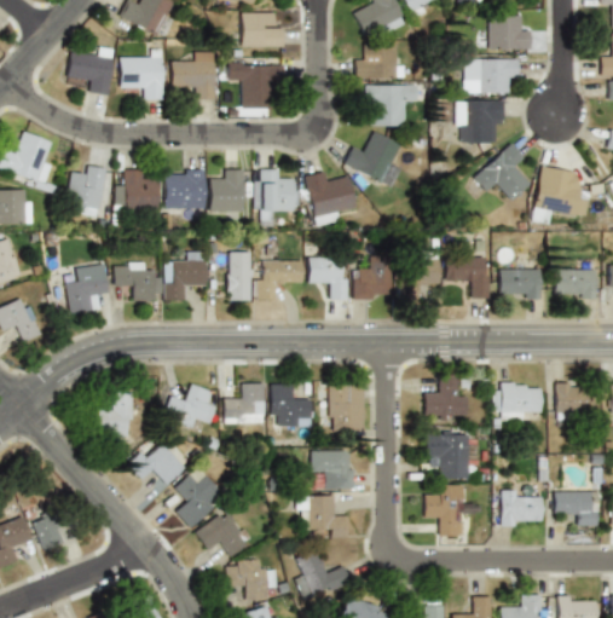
[(158,36),(177,0),(145,0),(144,4),(137,0),(129,0),(121,18),(158,36)]
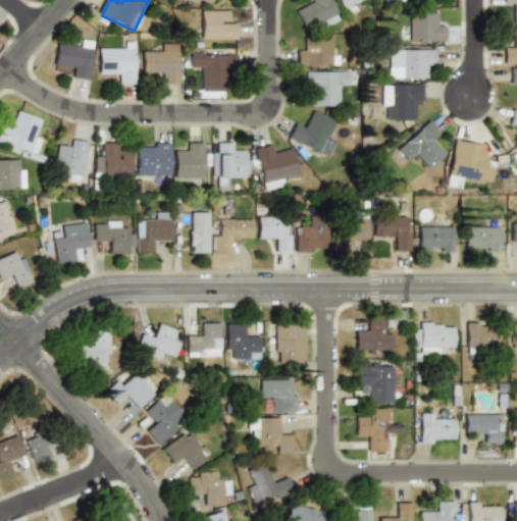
[(299,11),(307,29),(319,22),(323,31),(344,20),(333,0),(313,0),(315,3),(299,11)]
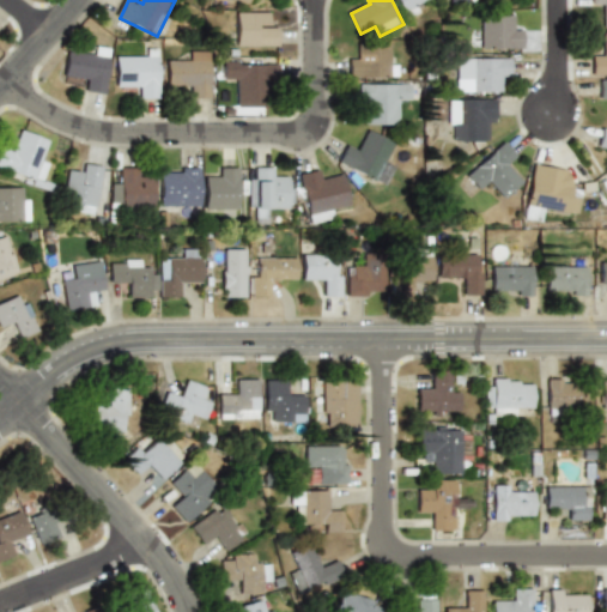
[(400,0),(407,16),(442,0),(400,0)]
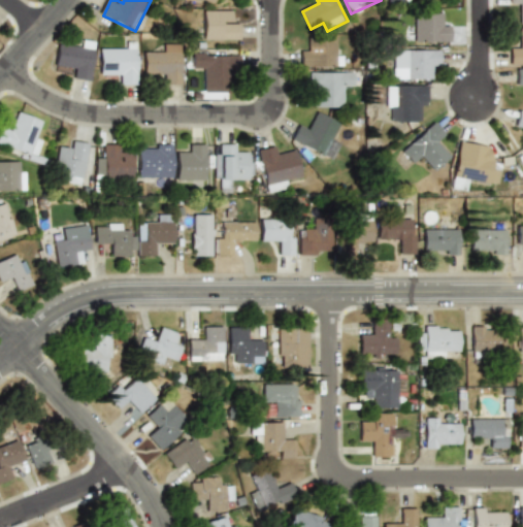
[(243,40),(243,20),(234,20),(234,10),(207,10),(207,40),(243,40)]
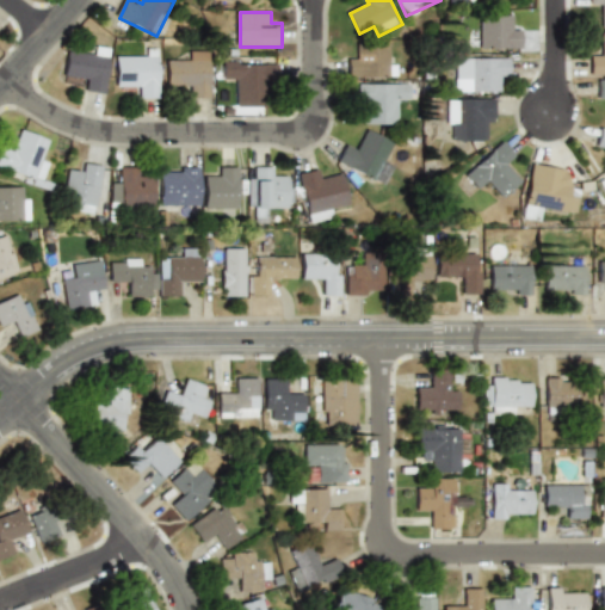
[(482,49),(524,49),(524,26),(512,26),(512,16),(482,16),(482,49)]
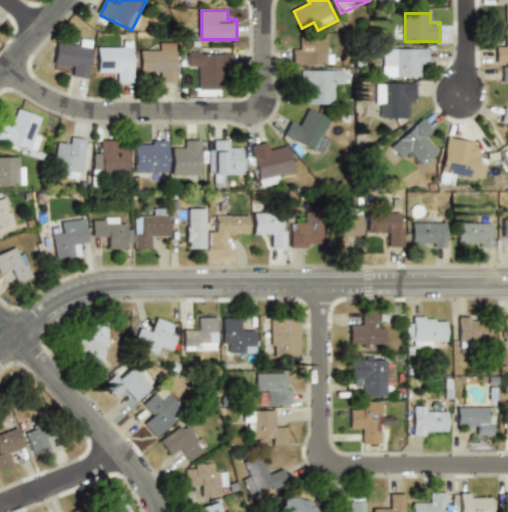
[(327,46),(327,36),(306,36),(306,46),(295,46),(295,65),(334,65),(334,46),(327,46)]
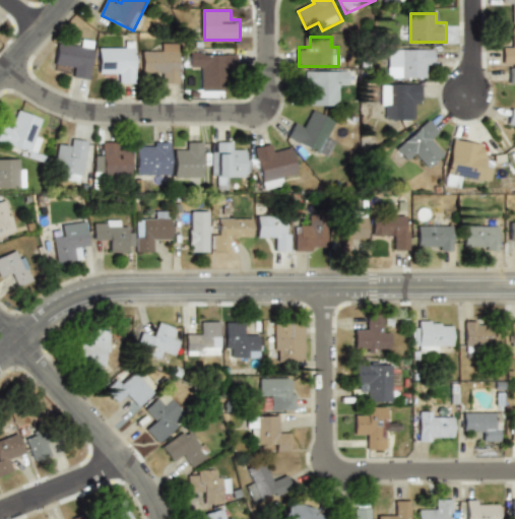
[(103,73),(121,73),(121,84),(139,84),(139,42),(128,42),(128,50),(103,50),(103,73)]
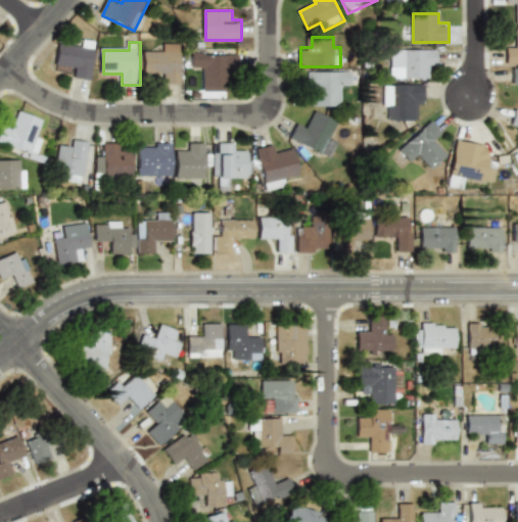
[(58,65),(77,67),(76,79),(94,81),(97,48),(60,44),(58,65)]
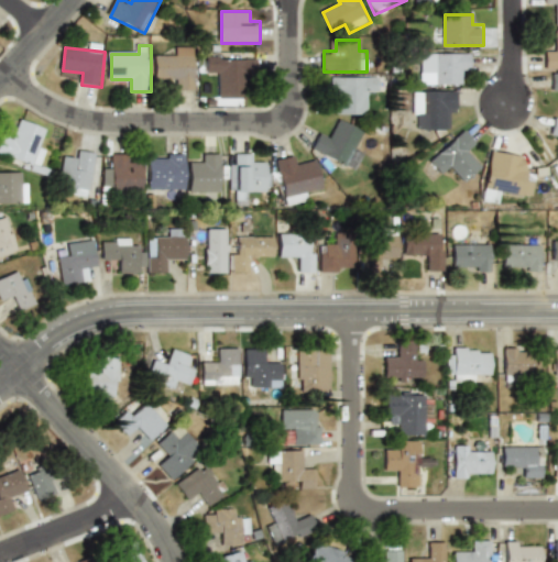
[(198,47),(176,47),(176,58),(159,58),(159,80),(177,80),(177,91),(198,91),(198,47)]
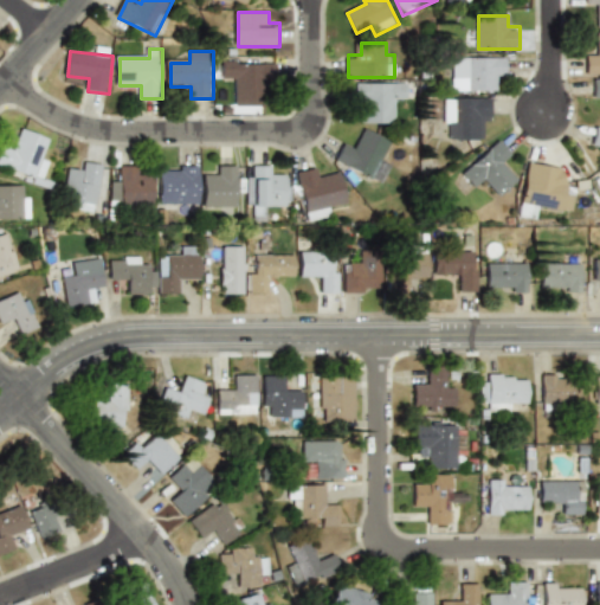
[(599,51),(589,51),(589,75),(599,75),(599,51)]
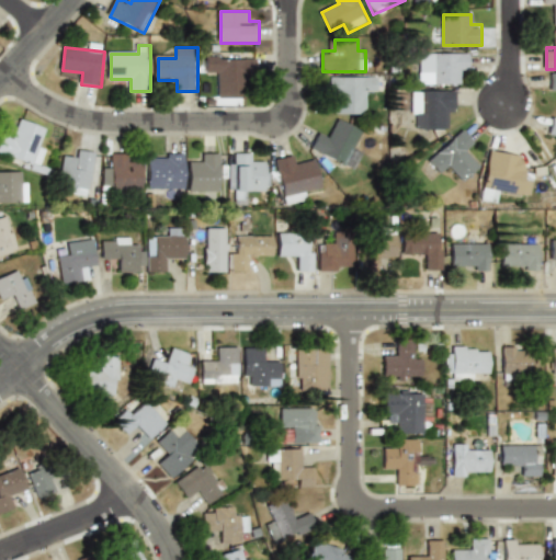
[(249,76),(260,76),(260,60),(239,59),(239,53),(208,52),(208,75),(219,75),(219,99),(248,99),(249,76)]
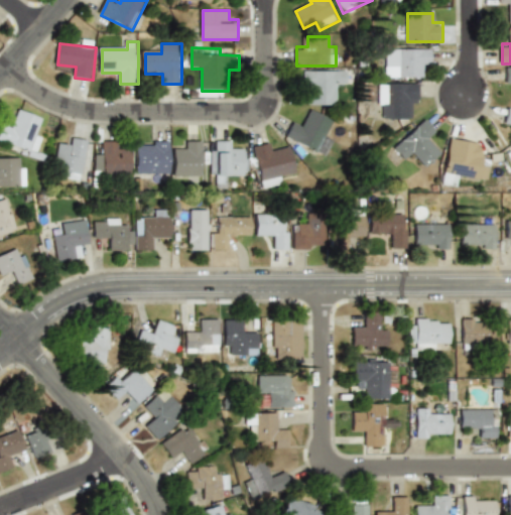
[(387,79),(423,79),(423,69),(432,69),(432,48),(387,48),(387,79)]
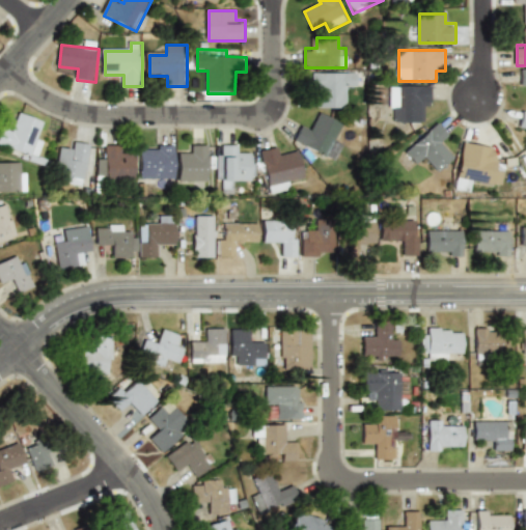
[(349,84),(359,84),(359,73),(315,73),(315,108),(349,108),(349,84)]
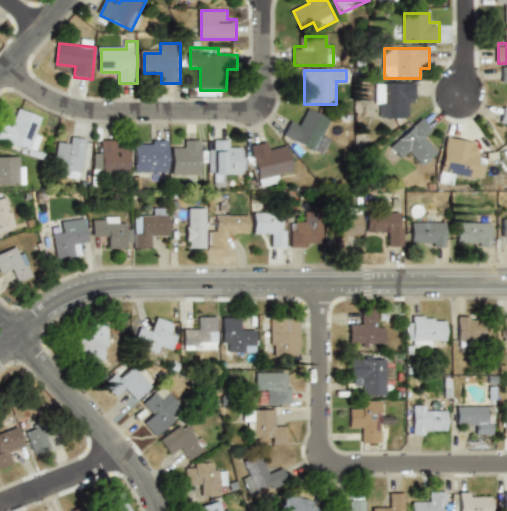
[(417,83),(377,83),(377,120),(408,120),(408,106),(417,106),(417,83)]
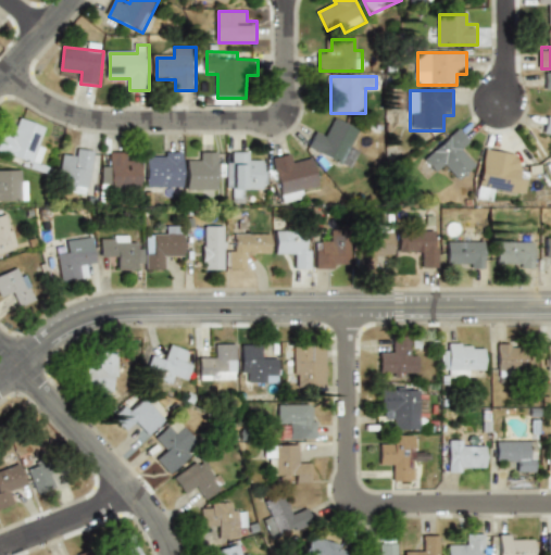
[(41,139),(45,126),(22,118),(15,137),(4,134),(0,147),(0,153),(41,167),(50,141),(41,139)]
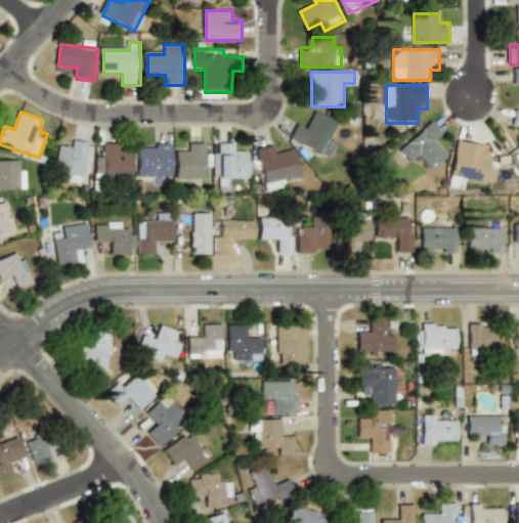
[(292,139),(326,157),(342,123),(318,112),(310,129),(300,124),(292,139)]
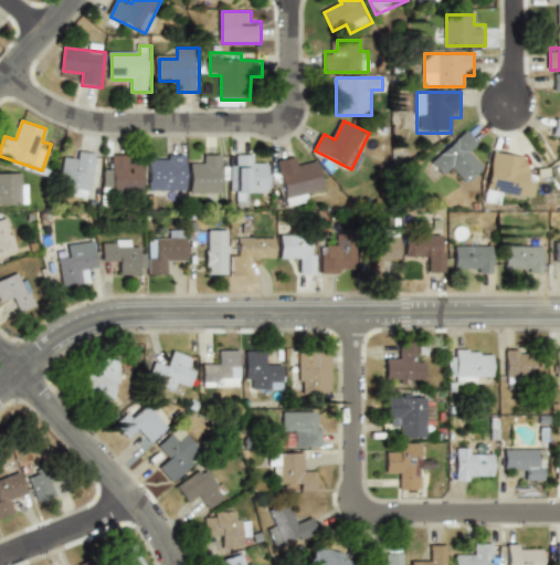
[(479,145),(468,132),(429,165),(440,178),(453,167),(467,185),(485,169),(472,153),(479,145)]
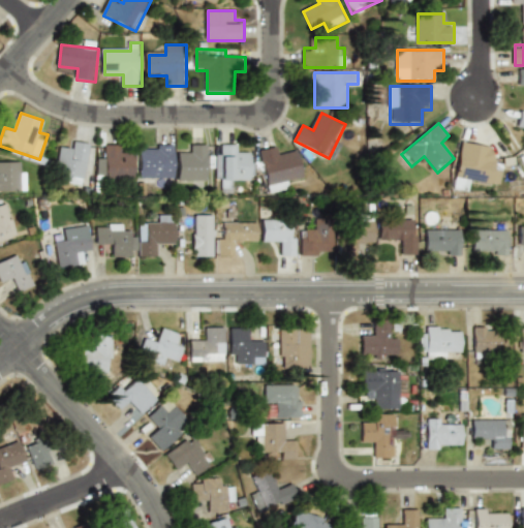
[(92,144),(73,141),(71,151),(61,149),(58,171),(67,172),(65,182),(86,185),(92,144)]
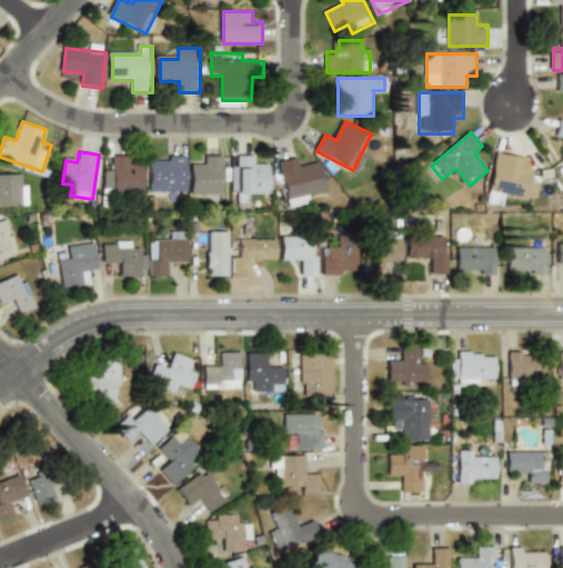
[(504,196),(528,199),(530,188),(538,189),(540,173),(519,170),(520,157),(498,153),(490,203),(503,206),(504,196)]
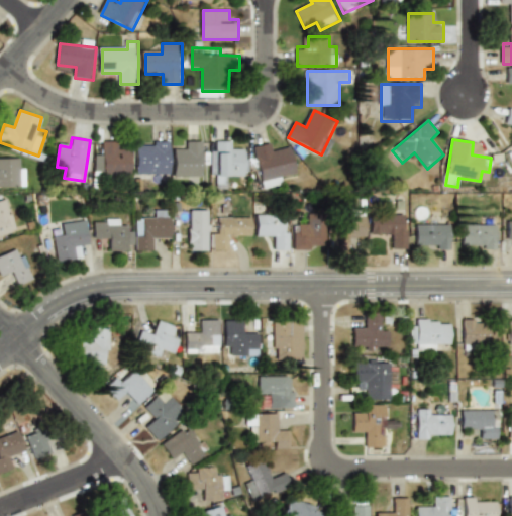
[(172,174),(172,140),(138,140),(138,174),(172,174)]
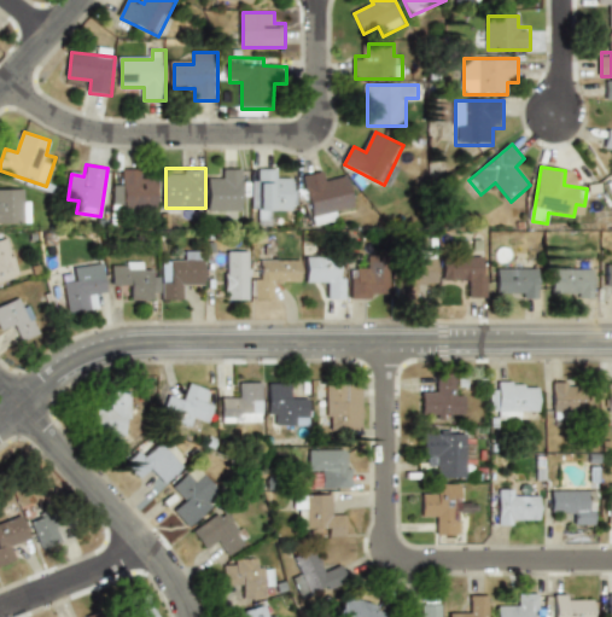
[(299,211),(299,181),(285,181),(285,168),(260,168),(260,211),(299,211)]
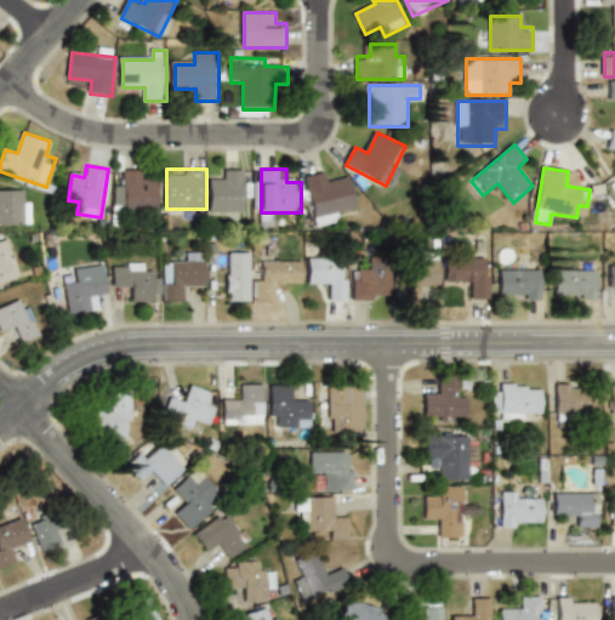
[(160,183),(148,182),(148,170),(125,170),(125,212),(159,214),(160,183)]
